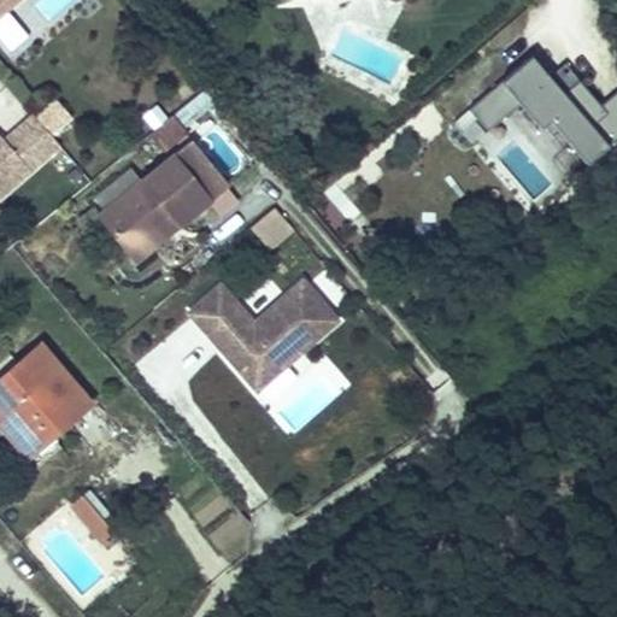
[(0,0),(0,4),(5,11),(16,0),(0,0)]
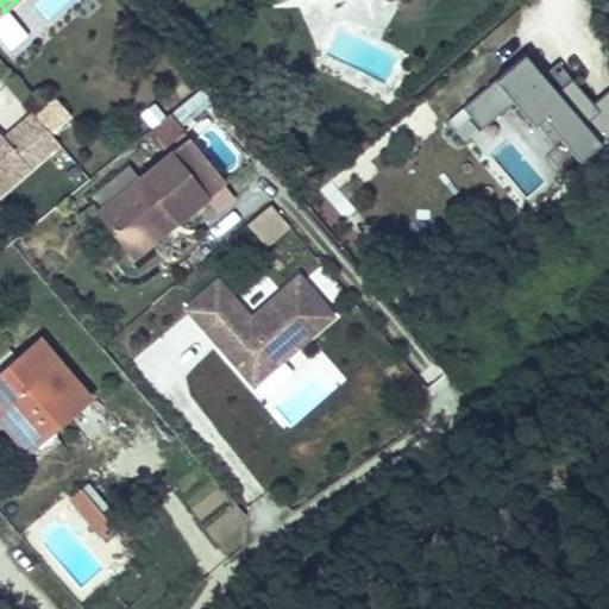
[(532,124),(540,118),(578,163),(602,144),(608,137),(608,88),(592,102),(557,60),(542,71),(526,52),(462,106),(481,129),(513,101),(532,124)]
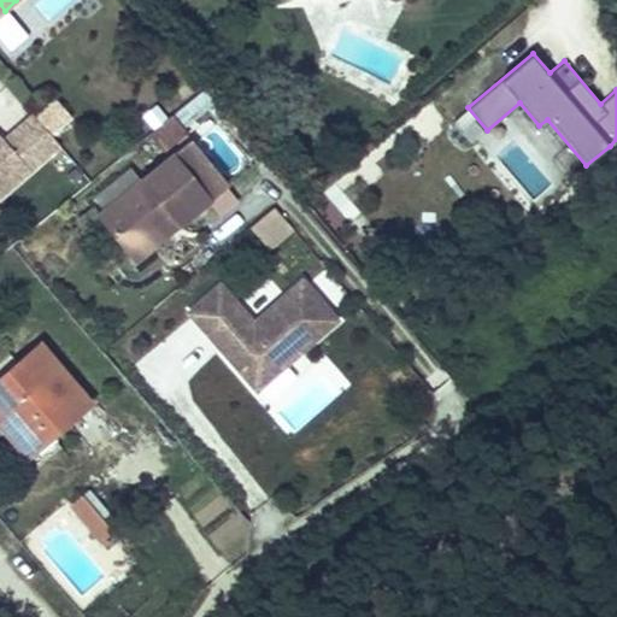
[(215,103),(203,89),(171,113),(183,129),(215,103)]
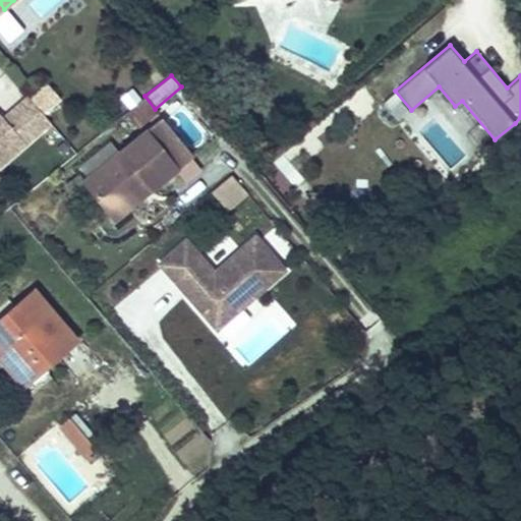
[(155,109),(145,96),(124,113),(129,120),(139,113),(143,118),(155,109)]
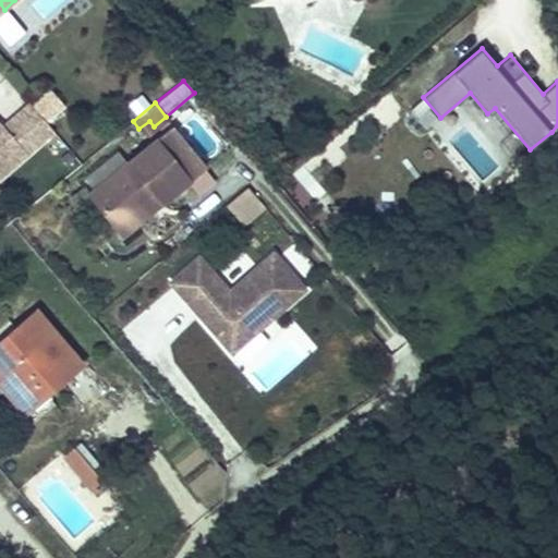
[(0,177),(52,132),(28,105),(2,128),(0,124),(0,177)]
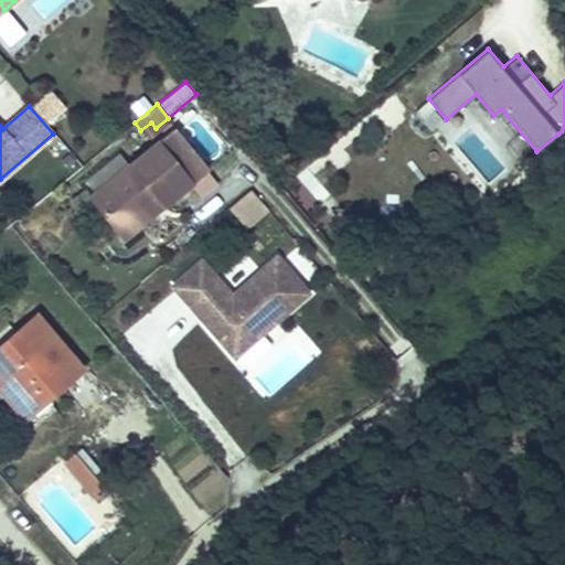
[(149,141),(172,123),(168,118),(156,128),(151,123),(140,130),(149,141)]
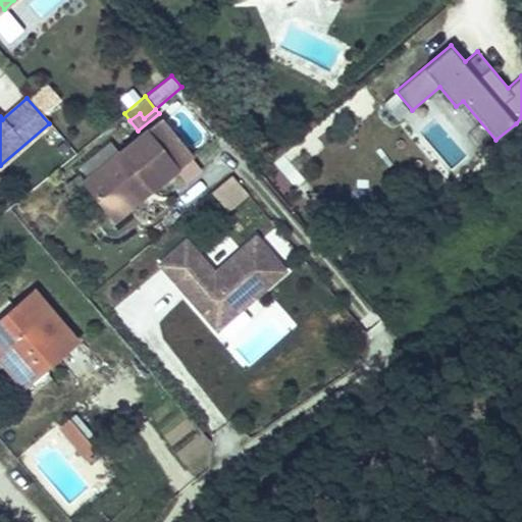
[(84,181),(106,210),(115,220),(168,177),(195,156),(163,117),(84,181)]
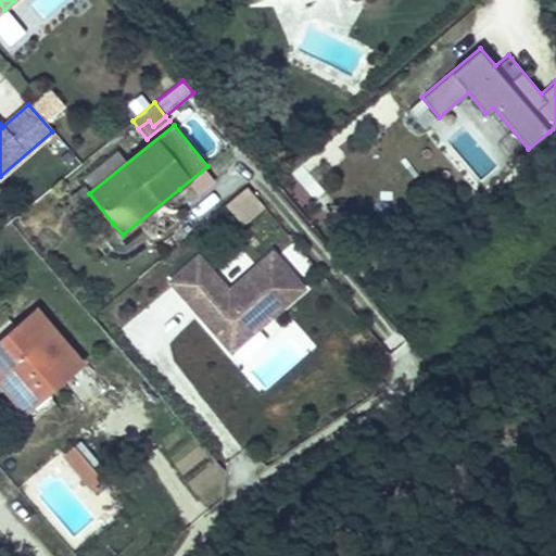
[(242,224),(265,204),(247,182),(224,203),(242,224)]
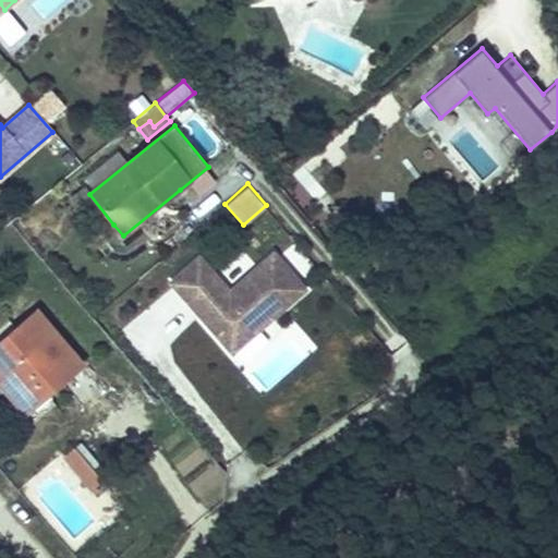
[(171,282),(231,352),(258,329),(254,324),(268,312),(273,316),(304,290),(273,254),(229,292),(199,257),(171,282)]
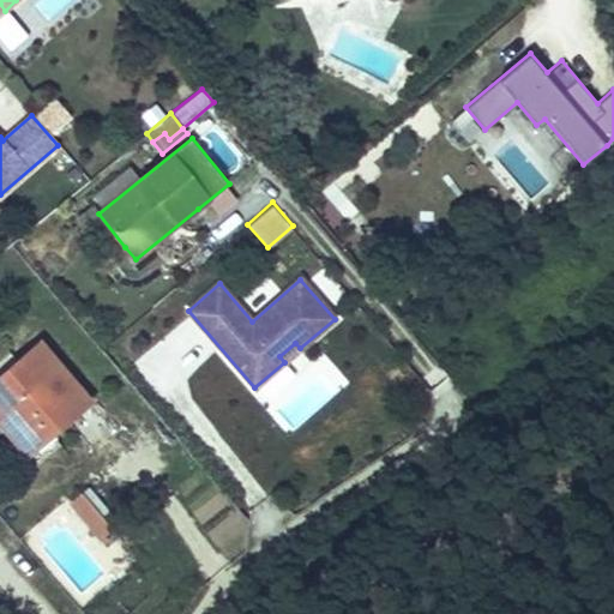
[(38,343),(0,375),(0,407),(35,449),(89,402),(38,343)]
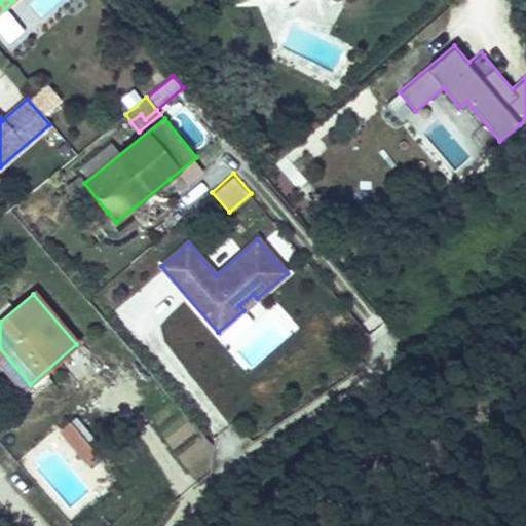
[(239,305),(243,310),(257,298),(253,294),(239,305)]
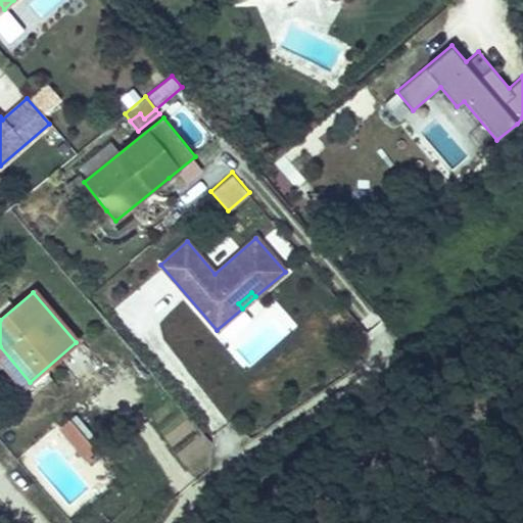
[(30,382),(0,346),(0,362),(22,388),(30,382)]
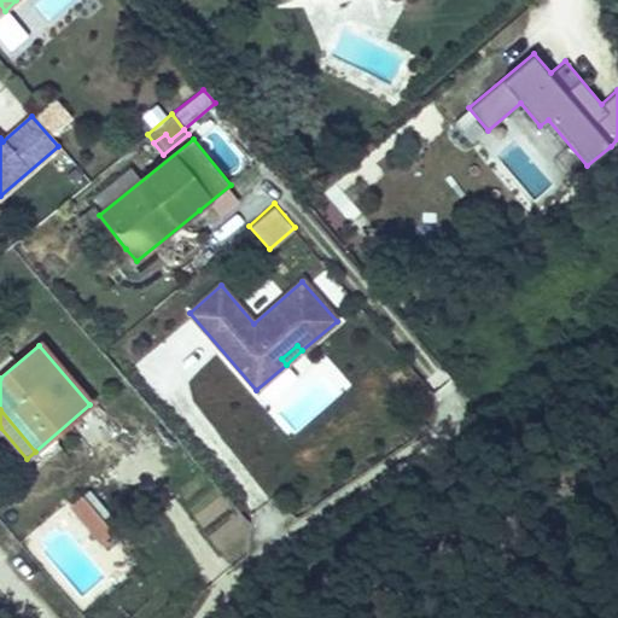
[(99,516),(81,495),(70,505),(87,525),(99,516)]
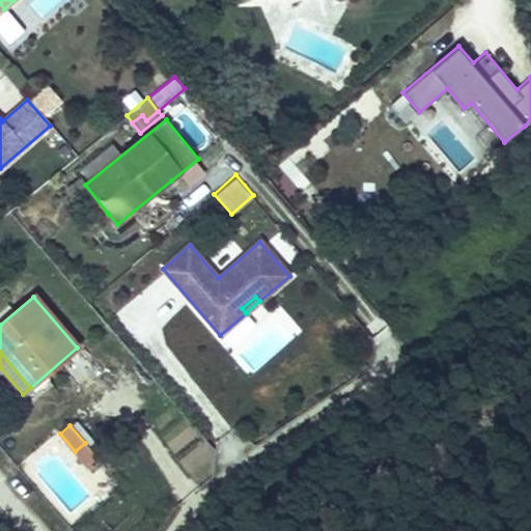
[(75,451),(87,466),(96,457),(85,443),(75,451)]
